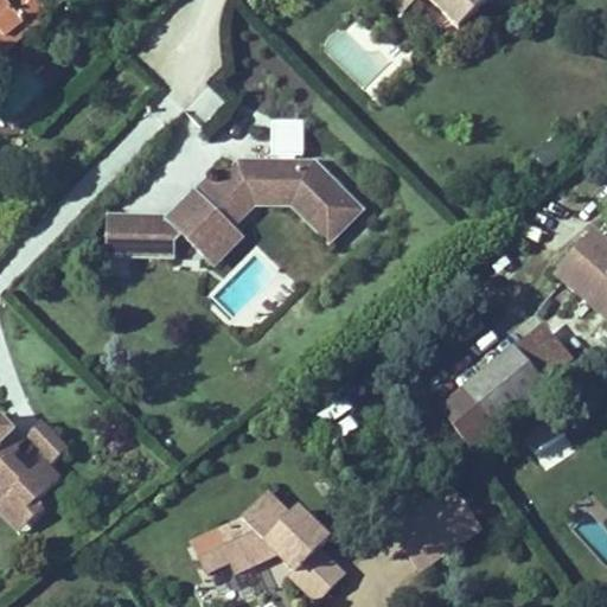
[(404,14),(417,27),(452,59),(485,25),(465,6),(458,14),(447,2),(446,0),(369,0),(362,7),(388,31),(404,14)]
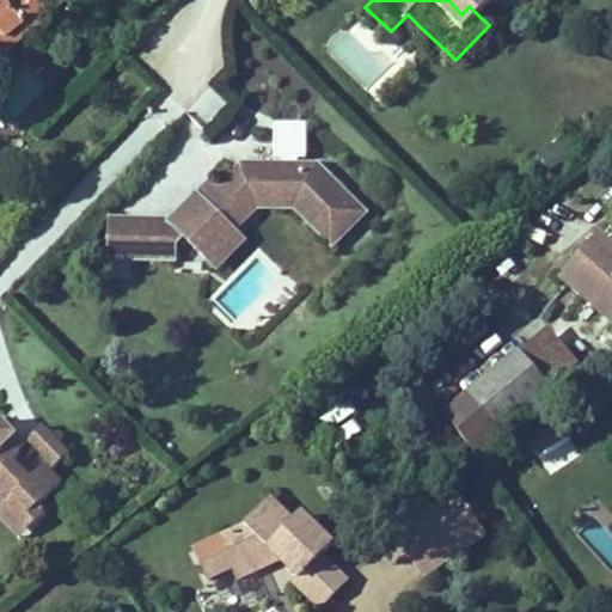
[(461,14),(469,6),(461,0),(450,0),(451,2),(461,14)]
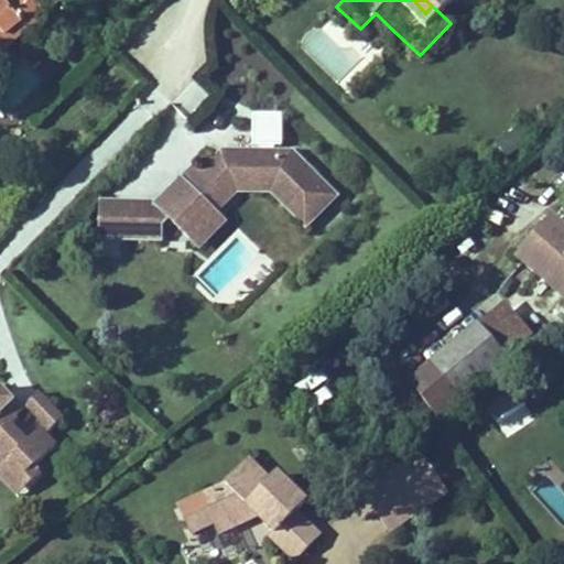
[(0,69),(34,49),(8,6),(0,10),(0,69)]
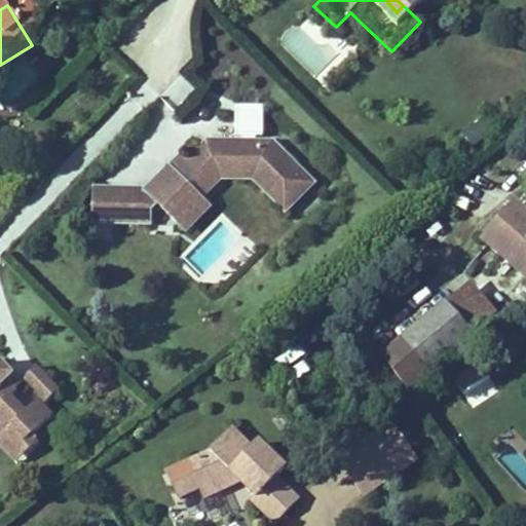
[(142,109),(164,95),(173,108),(194,95),(179,69),(195,59),(182,37),(164,47),(170,54),(142,72),(146,78),(129,89),(142,109)]
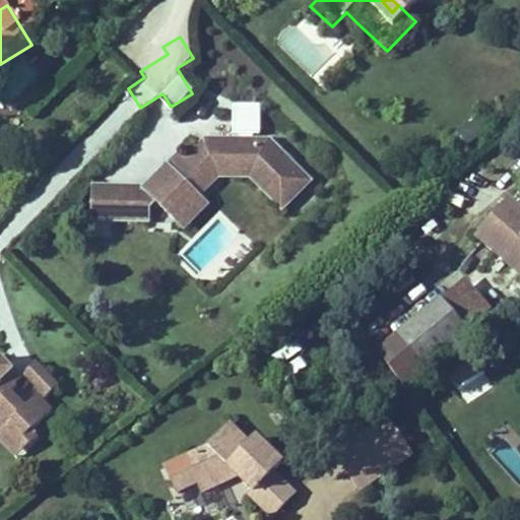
[(24,59),(0,80),(0,109),(8,118),(25,102),(18,93),(39,74),(24,59)]
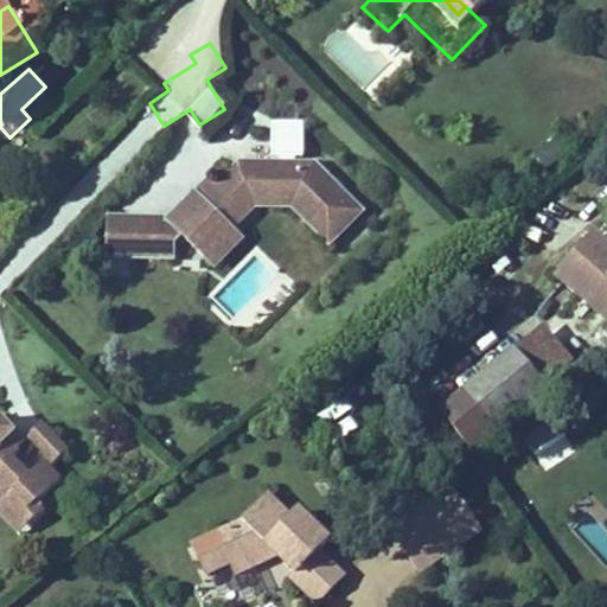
[(149,112),(119,142),(134,158),(165,127),(149,112)]
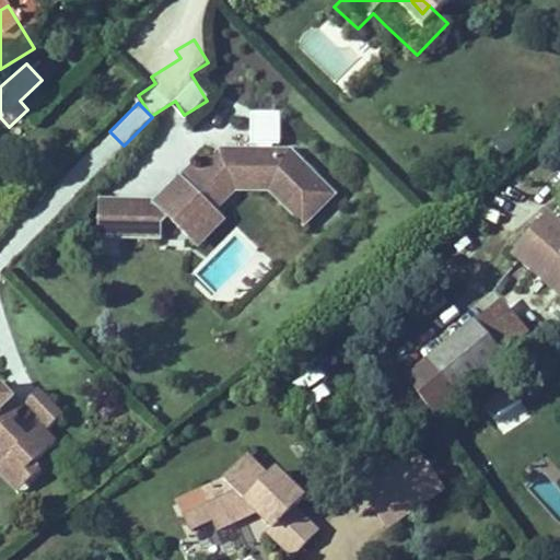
[(248,144),(279,146),(281,112),(249,111),(248,144)]
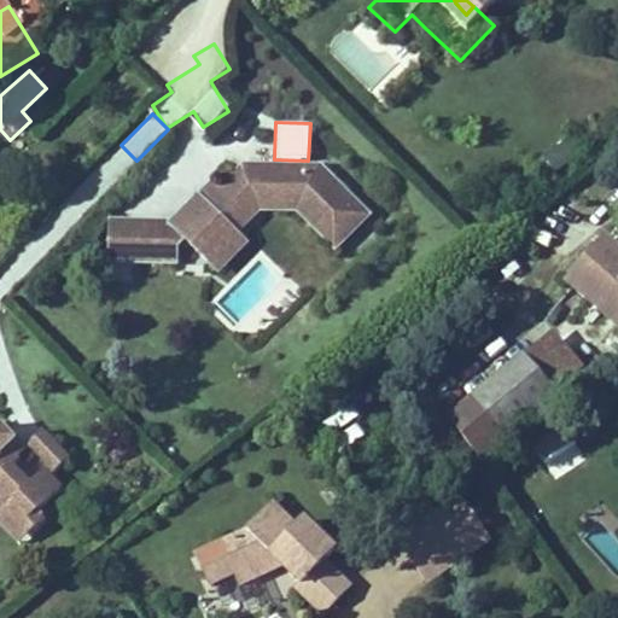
[(199,215),(228,244),(243,231),(258,235),(262,223),(279,227),(293,244),(330,280),(363,250),(301,184),(240,182),(216,208),(209,204),(199,215)]
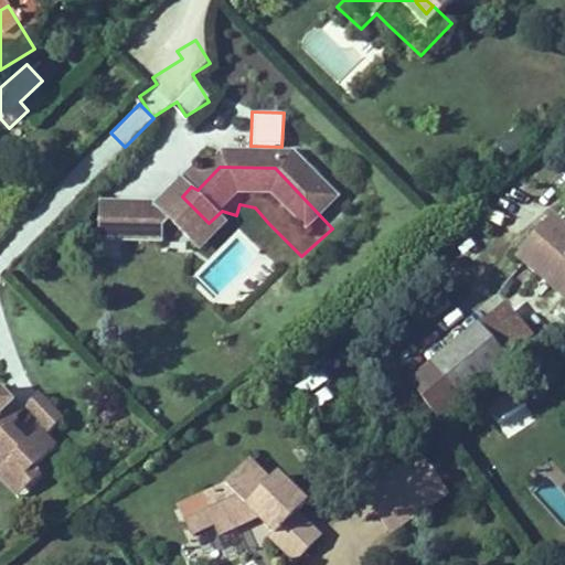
[(222,211),(209,223),(219,234),(236,215),(222,211)]
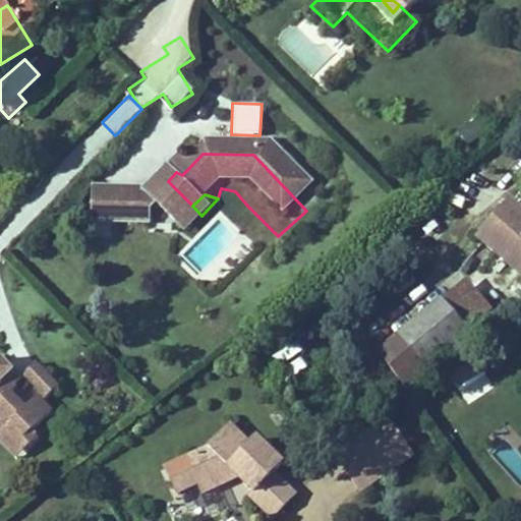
[(520,214),(518,213),(488,252),(520,278),(520,214)]
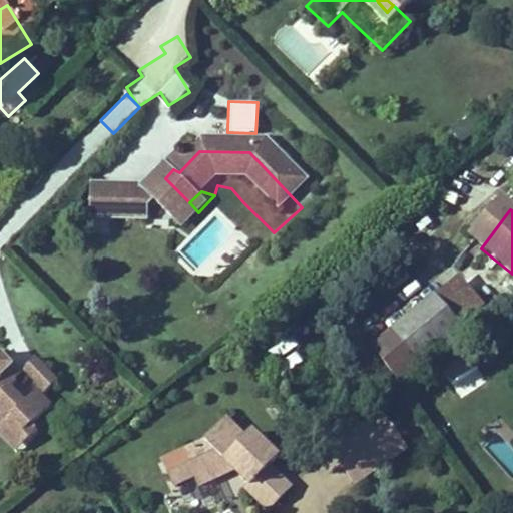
[(467,300),(399,352),(425,385),(492,333),(467,300)]
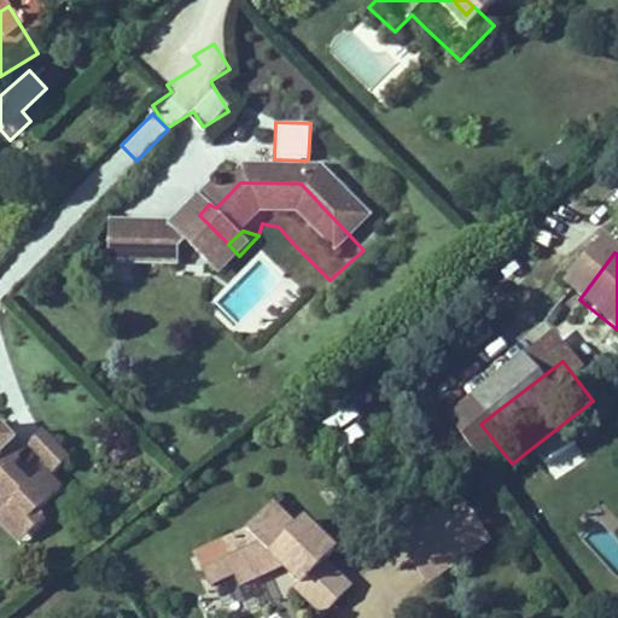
[(52,471),(68,455),(41,429),(25,444),(52,471)]
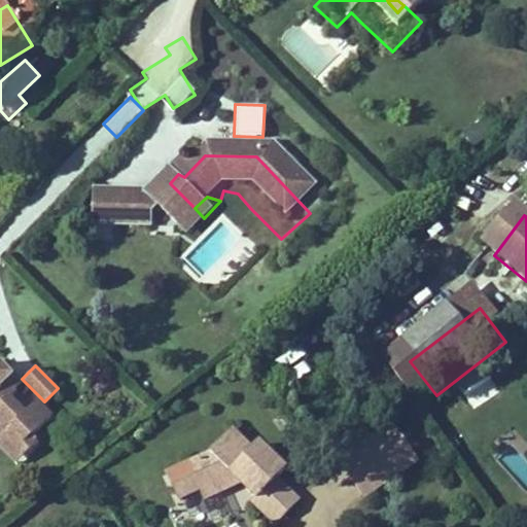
[(471,387),(457,394),(465,410),(480,402),(471,387)]
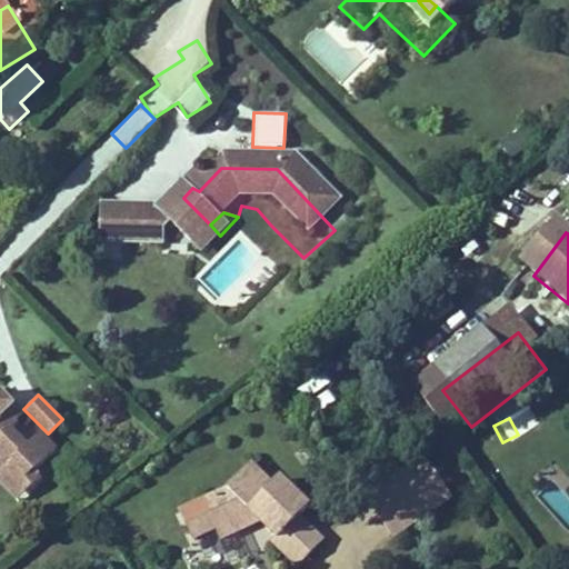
[(60,480),(46,468),(41,475),(25,460),(28,456),(18,446),(23,439),(12,429),(2,437),(0,433),(0,482),(3,482),(27,505),(32,500),(46,512),(67,489),(60,480)]
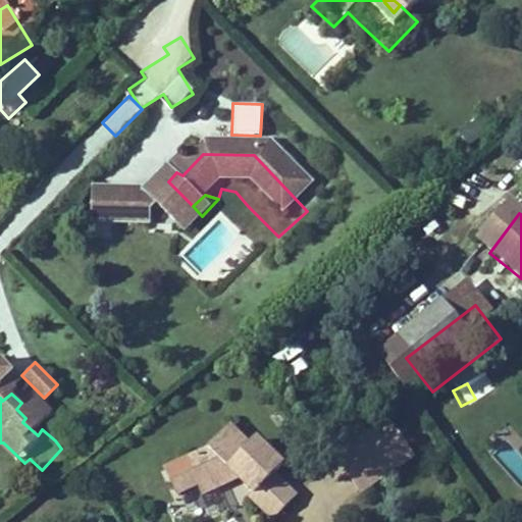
[(48,422),(42,429),(55,440),(69,425),(44,401),(36,409),(48,422)]
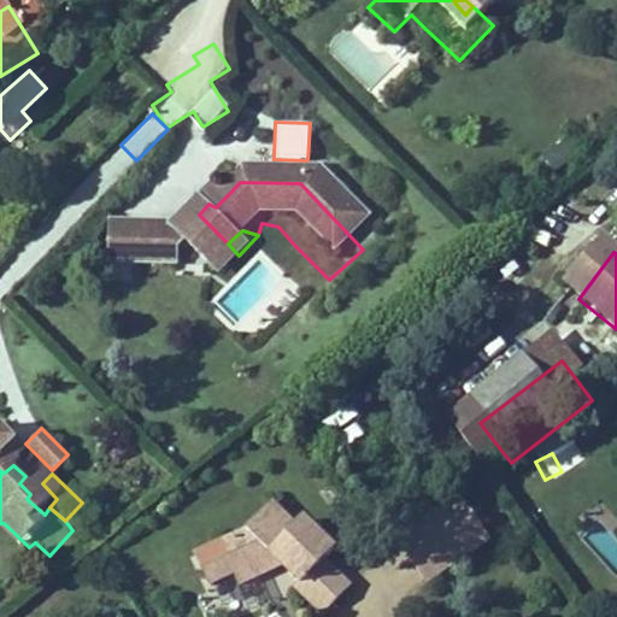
[(19,483),(30,494),(37,487),(25,476),(19,483)]
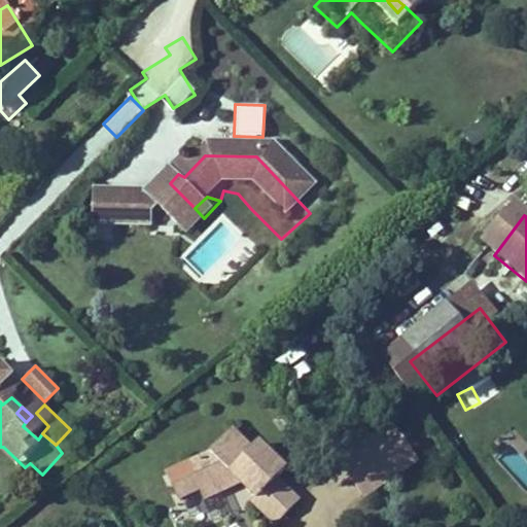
[(397,481),(406,492),(428,475),(403,440),(370,463),(389,487),(397,481)]
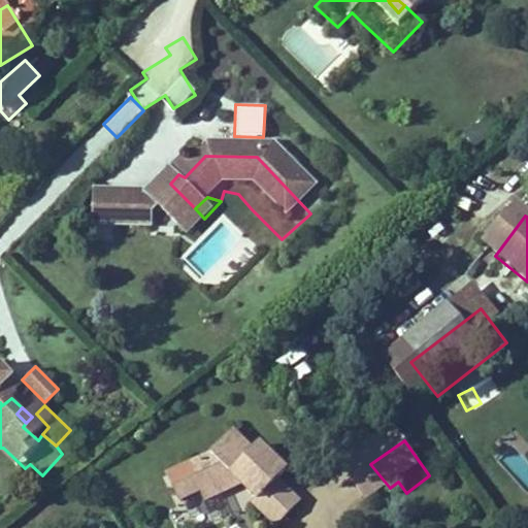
[(0,448),(0,465),(12,479),(6,487),(26,505),(48,485),(42,475),(30,464),(25,468),(3,448),(0,448)]
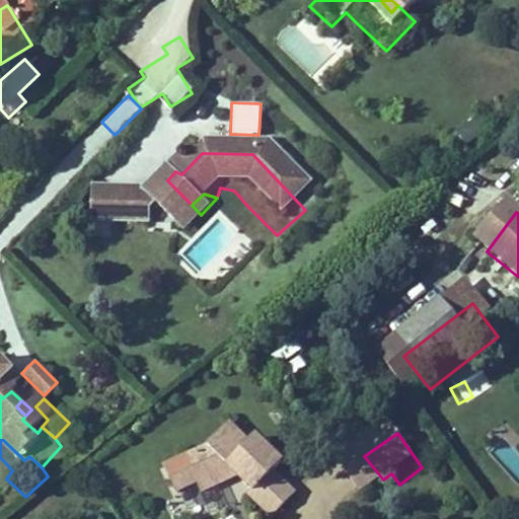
[(233,482),(245,492),(255,501),(251,510),(258,518),(288,518),(295,515),(275,490),(284,479),(264,455),(254,461),(237,441),(216,460),(194,471),(211,495),(233,482)]
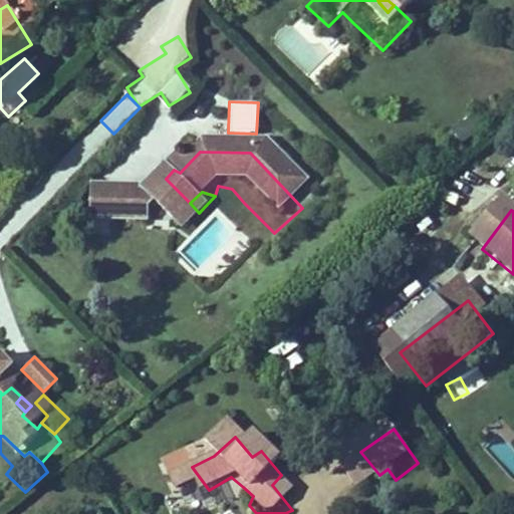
[(360,452),(346,462),(372,497),(396,480),(388,469),(379,475),(360,452)]
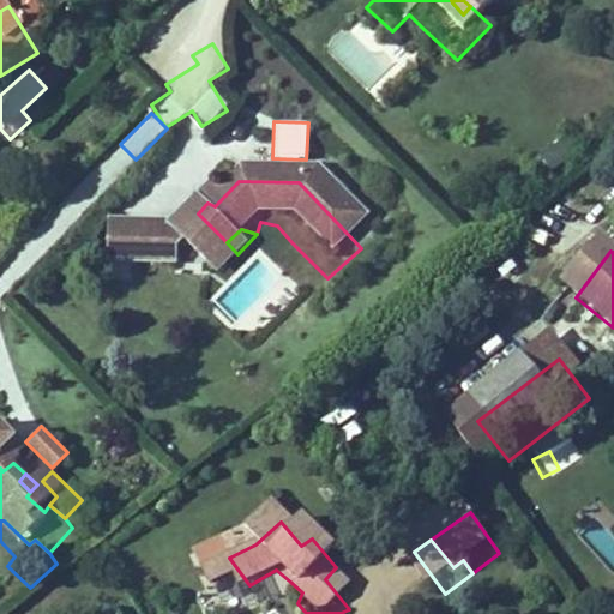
[(254,599),(290,582),(276,570),(250,585),(254,599)]
